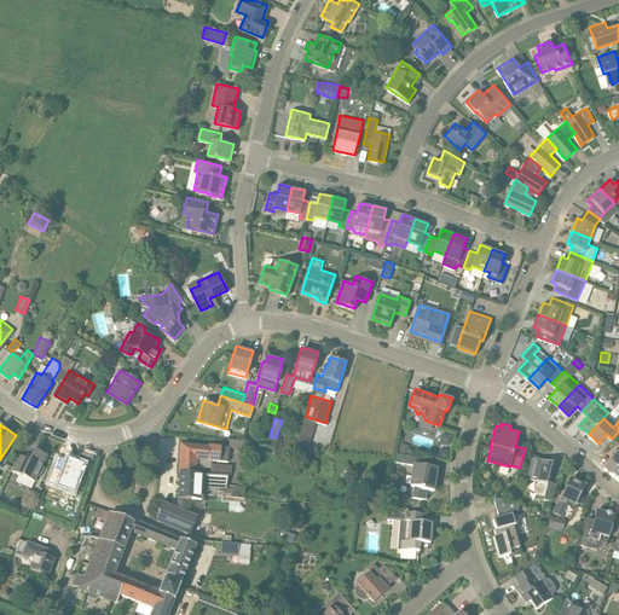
[(443,430),(441,440),(450,441),(452,431),(443,430)]
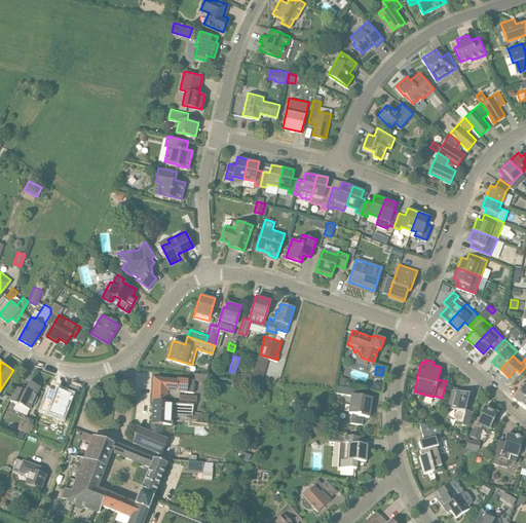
[(346,385),(348,377),(340,376),(338,383),(346,385)]
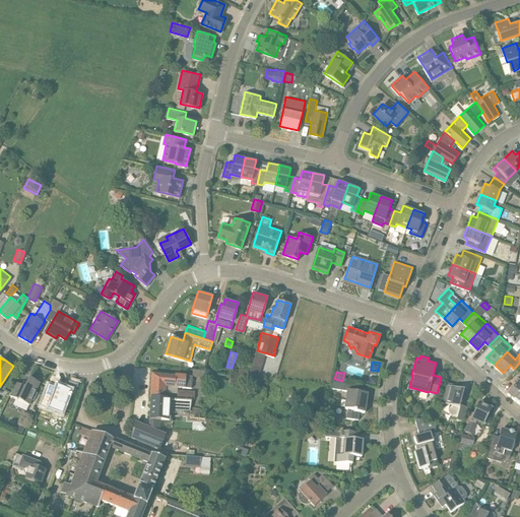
[(175,375),(152,373),(150,394),(166,395),(166,384),(191,386),(192,375),(186,374),(175,373),(175,375)]
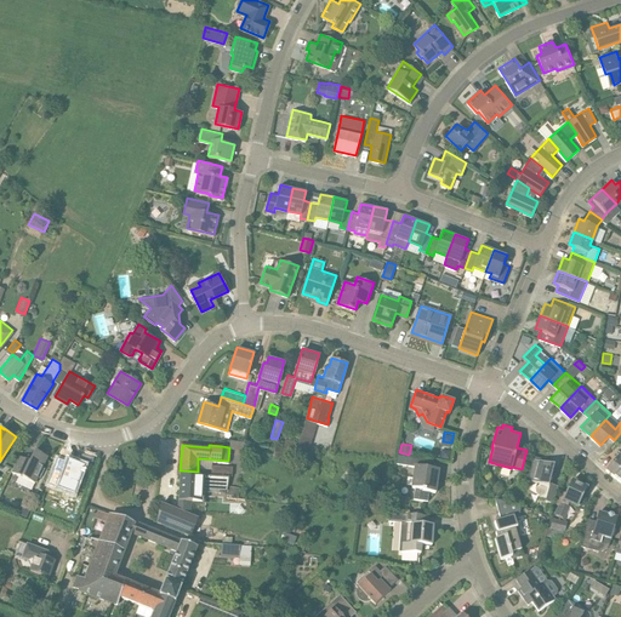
[(291,460),(292,449),(275,446),(273,457),(291,460)]
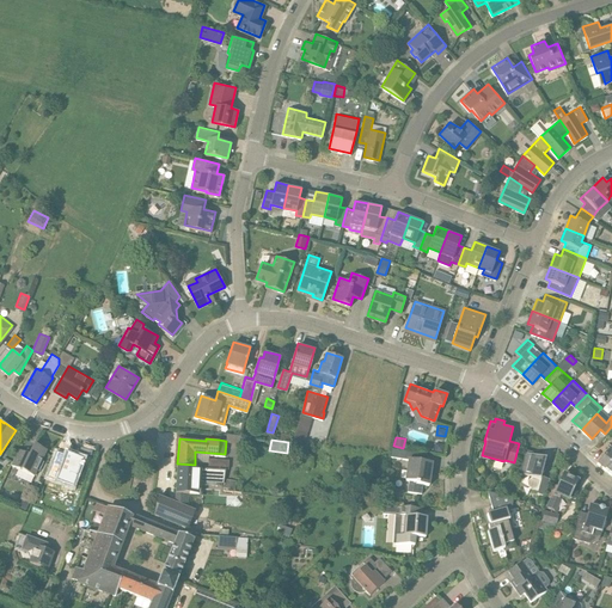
[(42,459),(47,448),(35,442),(29,454),(19,449),(19,448),(18,447),(11,464),(34,474),(37,468),(40,470),(44,460),(42,459)]
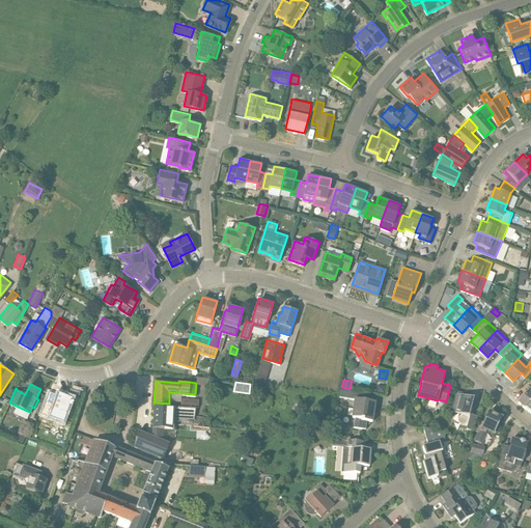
[(524,408),(530,398),(530,388),(527,385),(514,399),(524,408)]
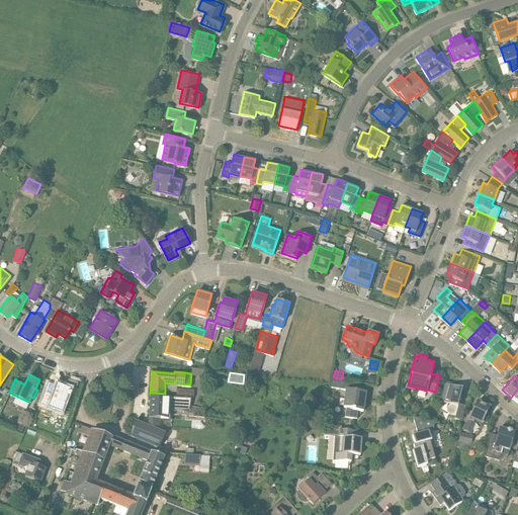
[(363,410),(365,391),(360,390),(361,382),(332,378),(331,385),(346,388),(343,405),(346,406),(345,415),(357,417),(358,409),(363,410)]
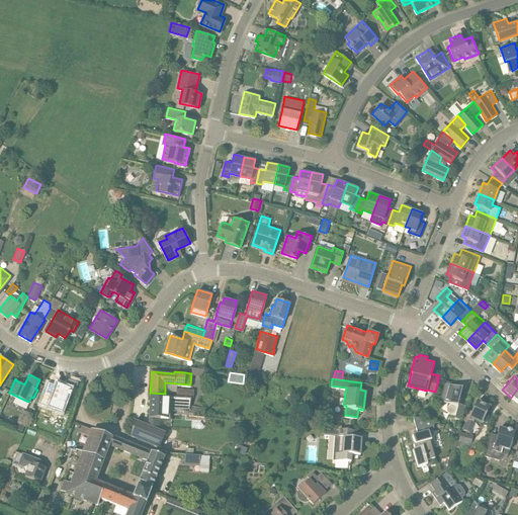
[(461,419),(465,404),(458,402),(462,387),(458,385),(458,383),(444,379),(439,400),(450,402),(448,413),(455,414),(454,417),(461,419)]
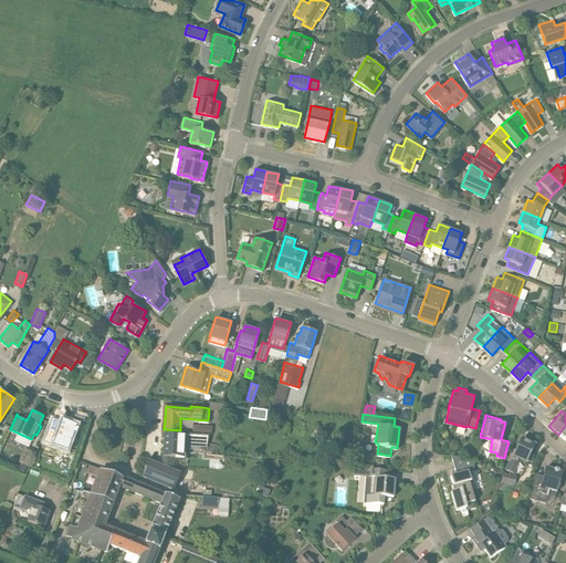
[(76,436),(80,423),(65,417),(62,426),(55,423),(49,441),(70,446),(70,435),(76,436)]
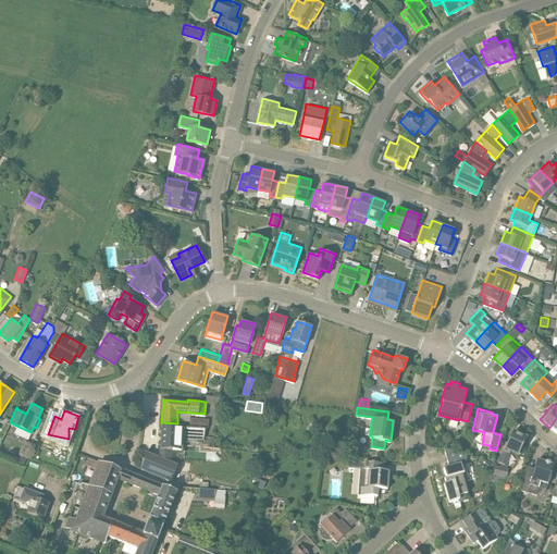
[(162,423),(161,448),(182,450),(183,436),(197,436),(205,438),(206,425),(190,425),(177,423),(161,422),(161,423),(162,423)]
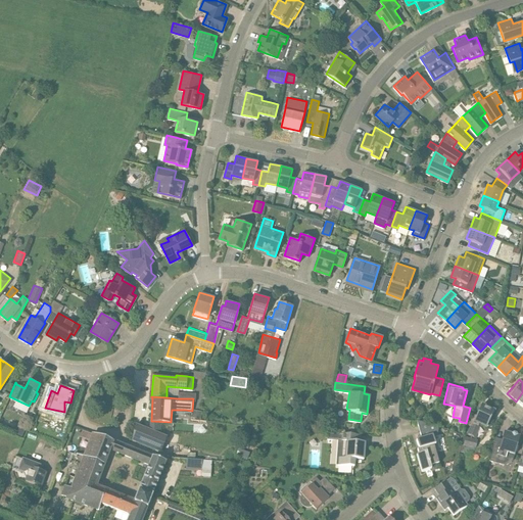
[(470,424),(467,431),(475,435),(479,425),(478,425),(478,423),(486,427),(487,425),(494,409),(481,402),(476,413),(473,412),(468,423),(470,424)]
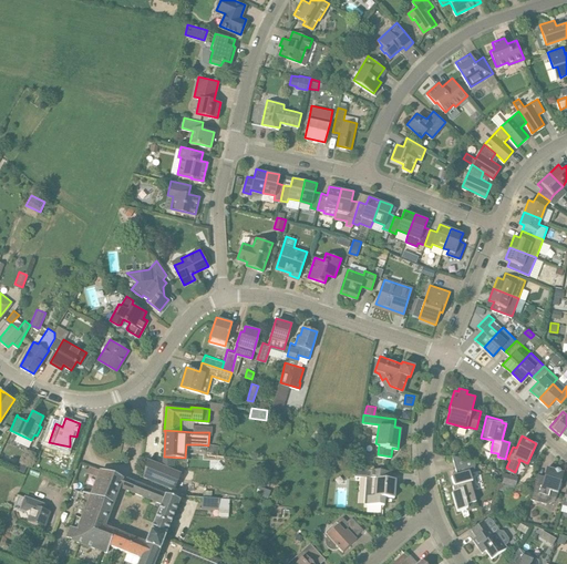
[(218,453),(218,444),(209,443),(208,452),(218,453)]
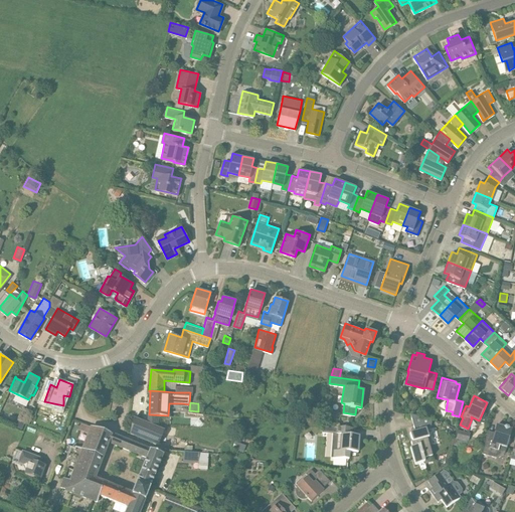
[(415,463),(424,460),(423,457),(432,454),(426,437),(428,436),(426,427),(428,427),(431,417),(410,411),(404,430),(409,431),(412,440),(410,440),(411,445),(410,445),(415,463)]
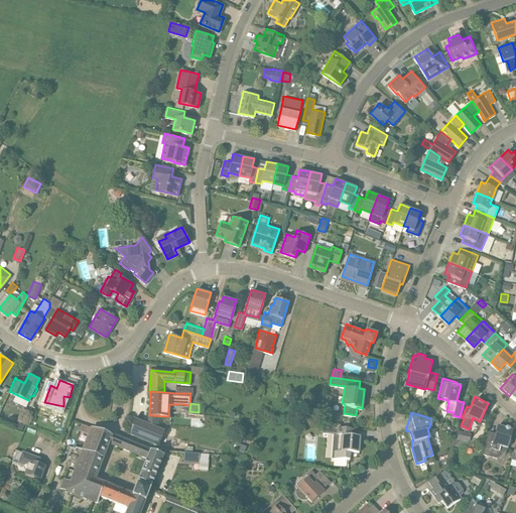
[(133,417),(130,432),(159,443),(171,452),(183,452),(186,438),(163,432),(164,429),(133,417)]
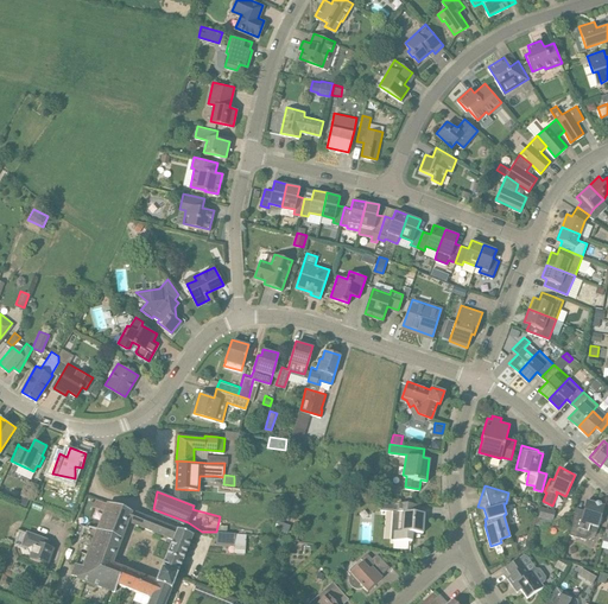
[(96,497),(94,504),(102,508),(106,501),(96,497)]
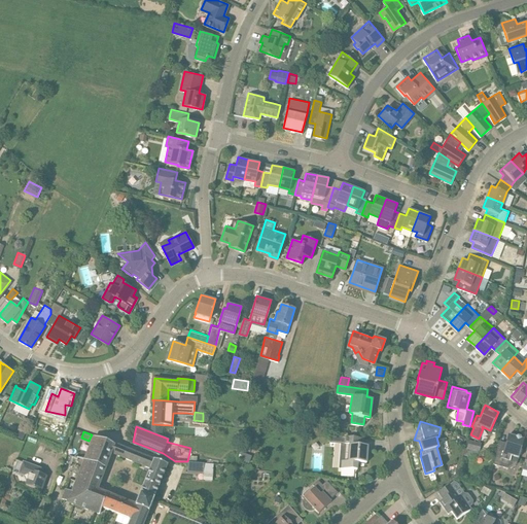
[(366,461),(367,444),(362,444),(362,437),(330,433),(329,442),(342,443),(342,445),(349,446),(348,459),(341,458),(341,466),(357,467),(357,460),(366,461)]
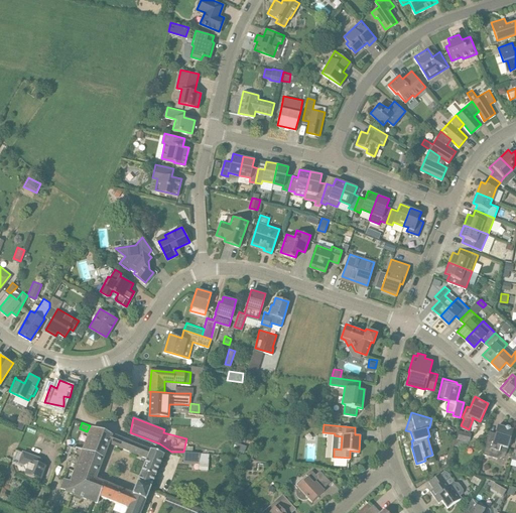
[(505,453),(513,428),(497,424),(495,431),(488,430),(482,453),(498,457),(505,453)]
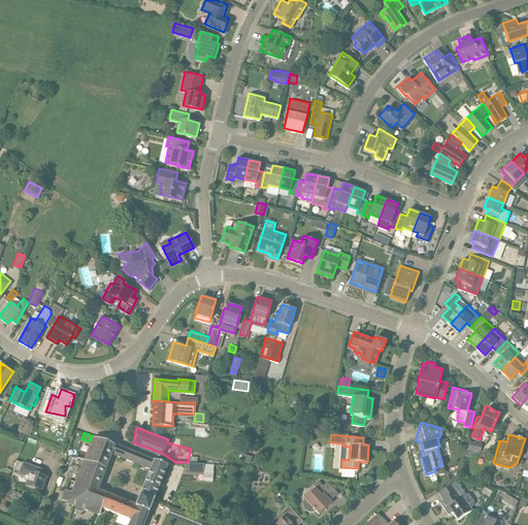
[(134,462),(137,453),(94,435),(86,459),(78,456),(71,476),(63,498),(98,485),(111,453),(134,462)]
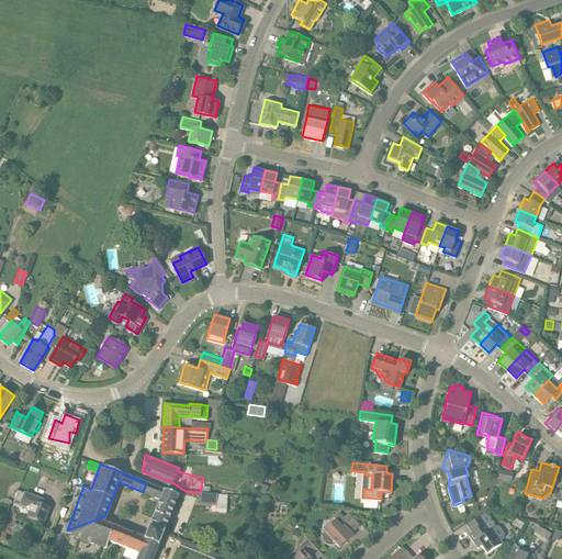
[(510,480),(513,470),(498,467),(493,483),(508,487),(509,480),(510,480)]
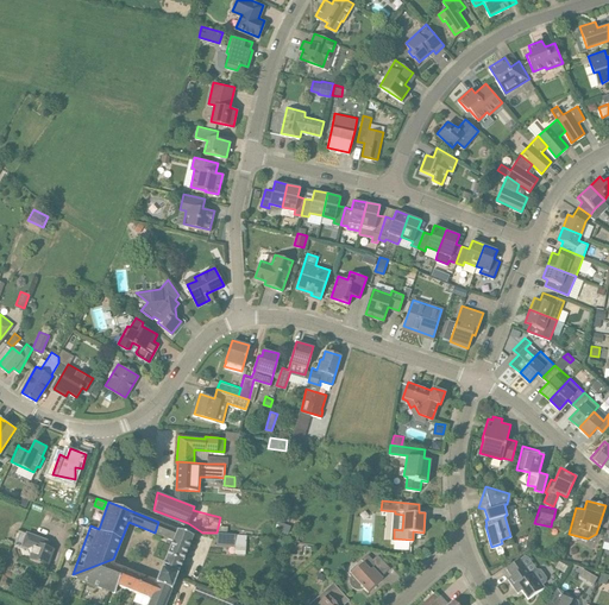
[(164,537),(169,525),(158,522),(155,533),(164,537)]
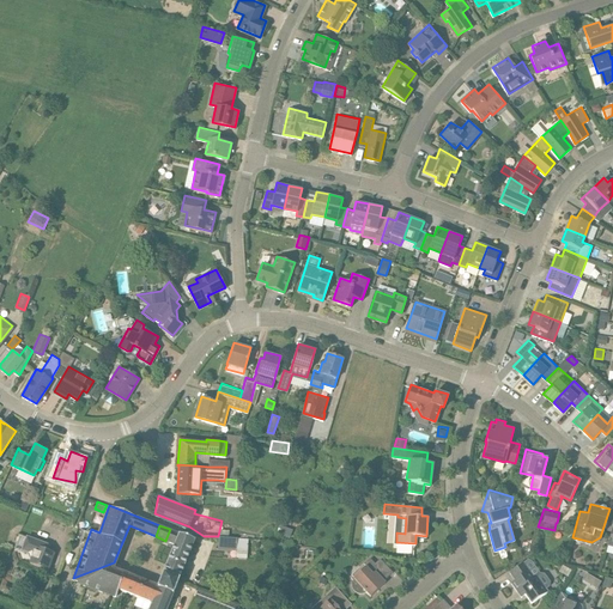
[(165,608),(178,578),(194,539),(170,529),(165,541),(174,543),(157,584),(121,570),(121,565),(114,562),(73,578),(116,595),(119,588),(152,601),(149,608),(165,608)]
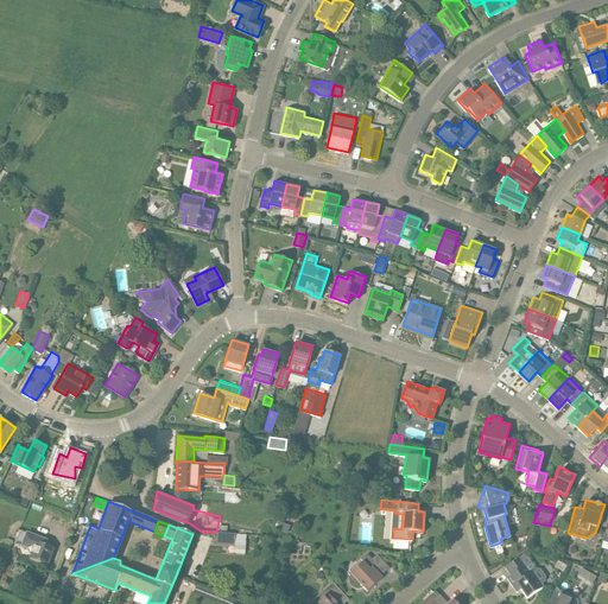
[(48,564),(54,546),(45,542),(46,538),(18,527),(16,531),(19,532),(16,541),(29,546),(30,552),(31,552),(30,557),(48,564)]
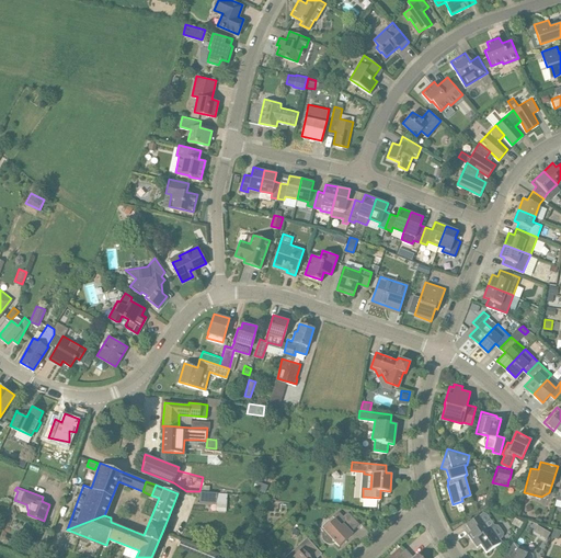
[(218,500),(218,491),(201,490),(201,499),(218,500)]
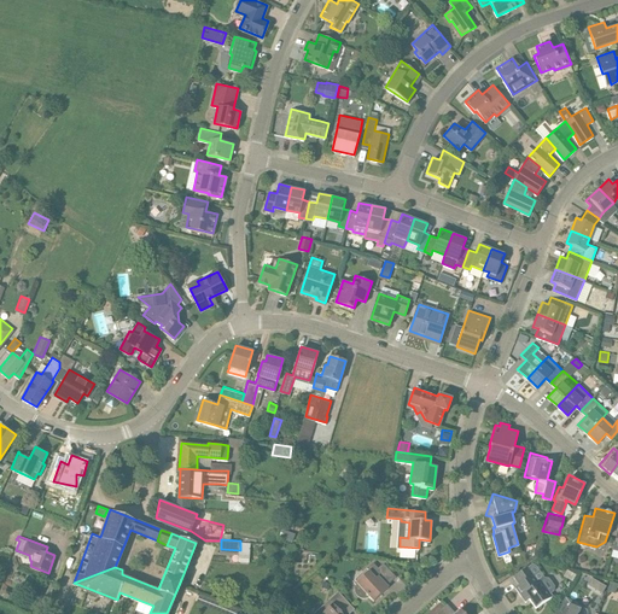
[(250,542),(240,541),(240,550),(239,555),(250,556),(250,542)]
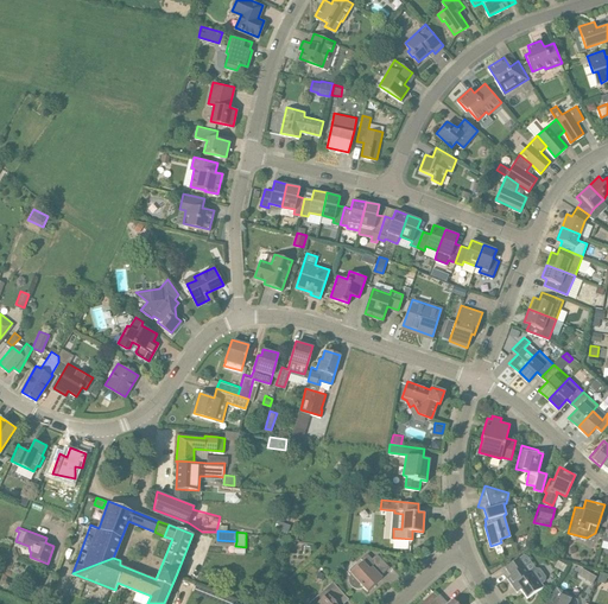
[(372,557),(367,552),(355,563),(358,564),(350,571),(352,573),(350,576),(349,577),(350,580),(350,582),(352,584),(353,585),(355,586),(358,586),(360,585),(362,584),(367,590),(382,577),(380,574),(390,566),(377,552),(372,557)]
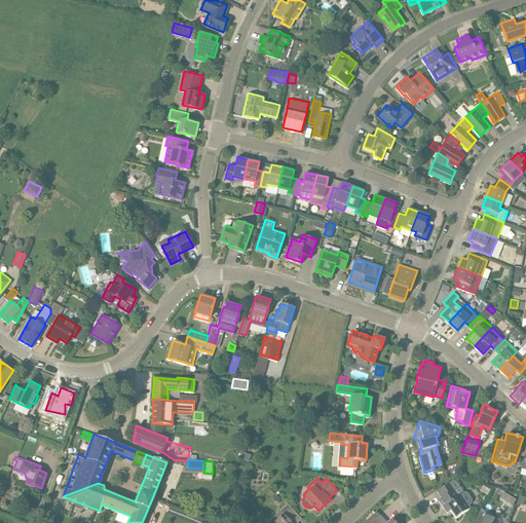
[(457,494),(448,482),(438,489),(442,496),(439,498),(447,511),(451,509),(456,516),(470,507),(468,505),(472,502),(472,498),(467,492),(462,491),(460,493),(457,494)]
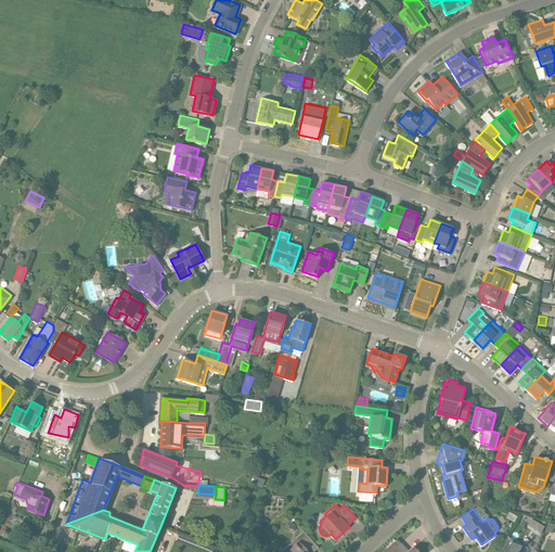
[(543,530),(545,523),(530,517),(528,525),(543,530)]
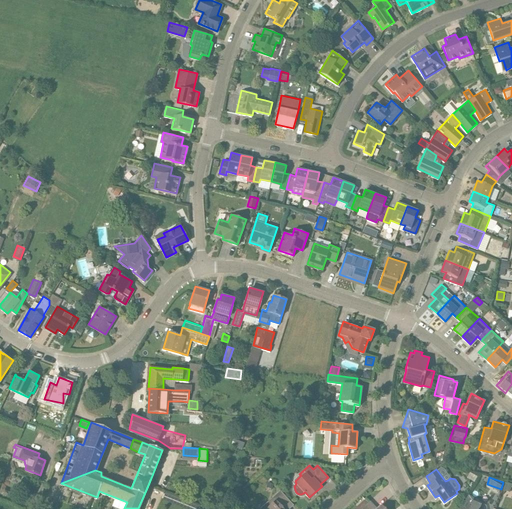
[(287,508),(293,503),(280,489),(267,500),(270,504),(264,508),(287,508)]
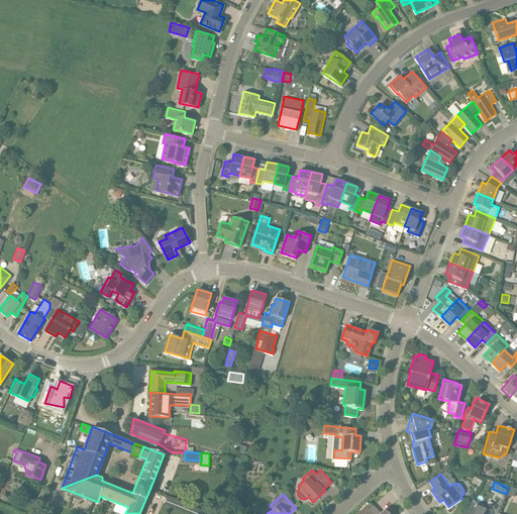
[(483,513),(485,509),(479,505),(481,502),(473,498),(463,512),(467,513),(483,513)]
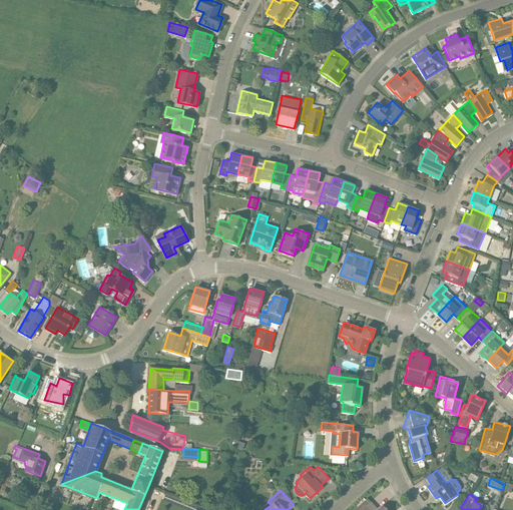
[(377,508),(370,500),(359,509),(386,509),(381,505),(377,508)]
